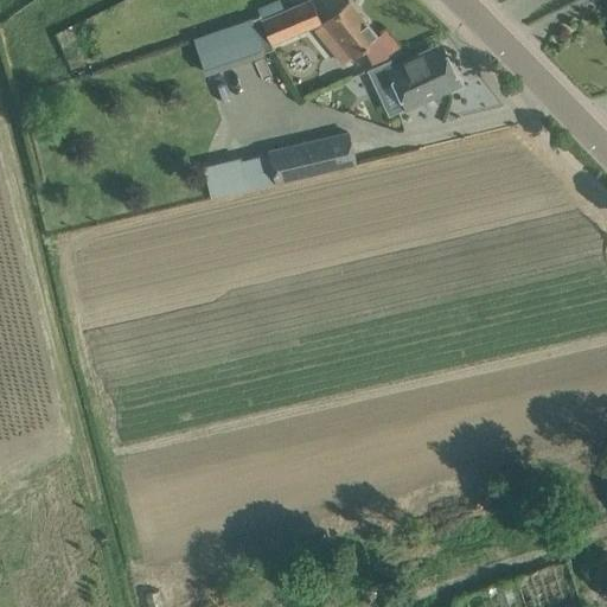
[(270,43),(320,21),(310,0),(308,0),(261,20),(270,43)]
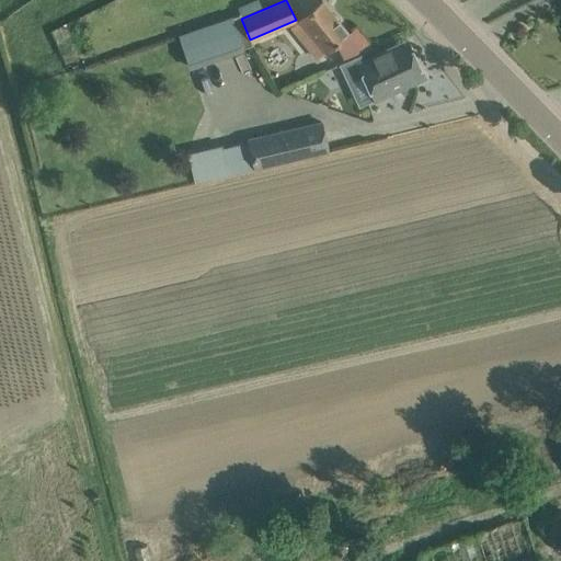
[(359,48),(347,34),(348,33),(322,1),(292,25),(318,58),(338,43),(348,57),(359,48)]
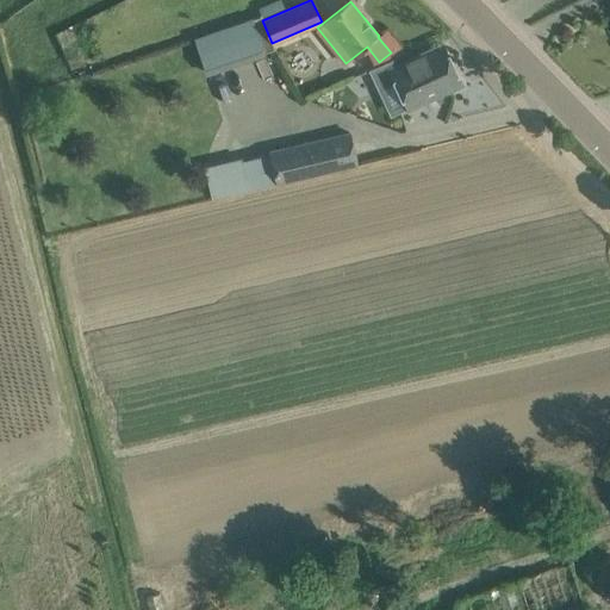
[(253,17),(194,37),(206,75),(209,74),(266,55),(253,19),(253,17)]
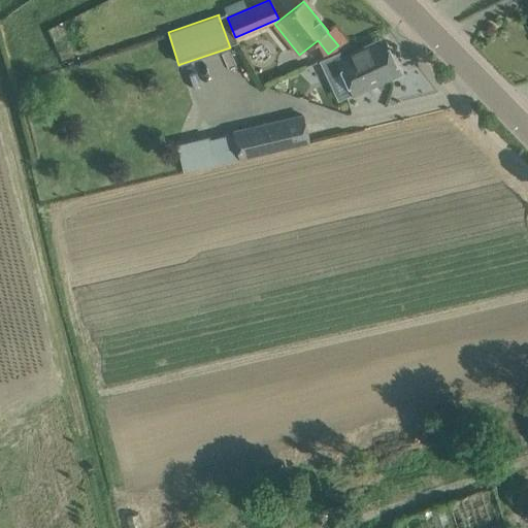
[(383,37),(342,57),(339,51),(318,61),(336,101),(353,93),(353,94),(399,72),(383,37)]
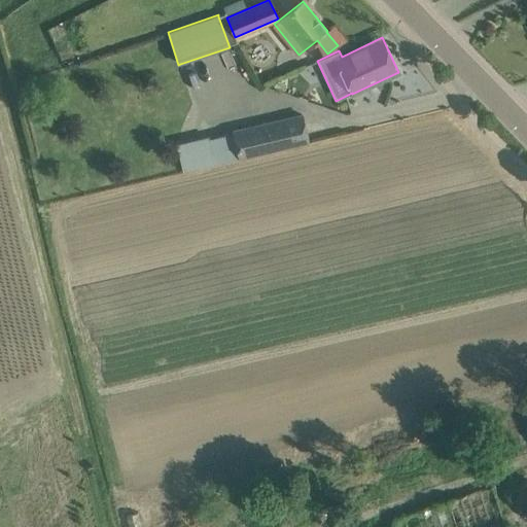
[(232,131),(238,157),(307,141),(301,115),(232,131)]
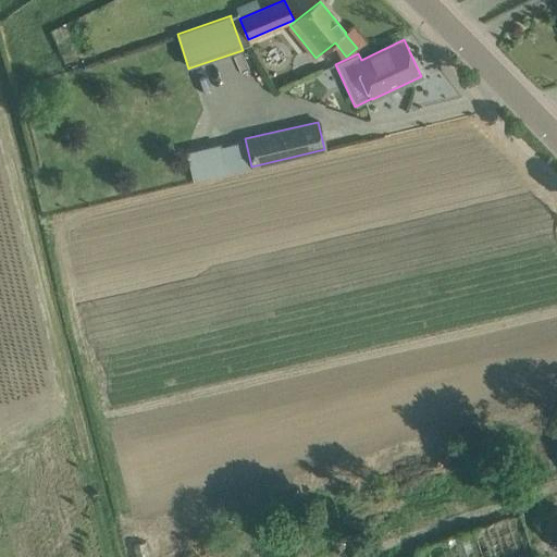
[(454,531),(418,548),(422,556),(487,556),(477,531),(454,531)]
